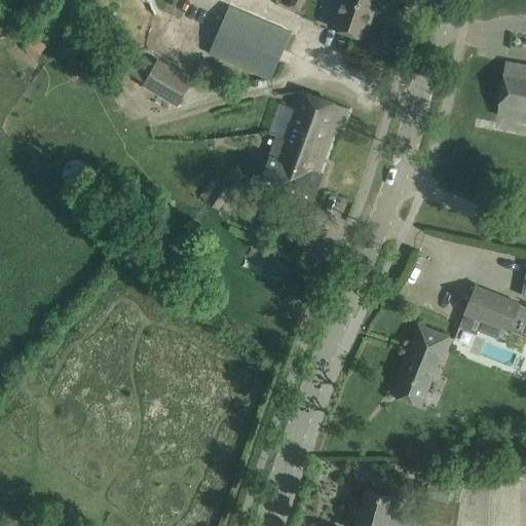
[(377,0),(341,0),(338,11),(334,9),(329,25),(365,37),(377,0)]
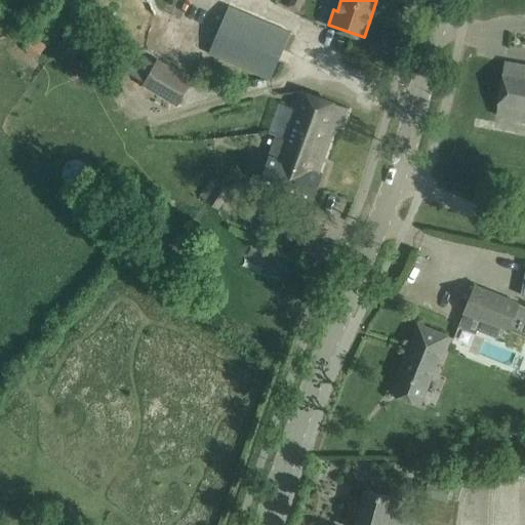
[(212,46),(209,52),(210,52),(231,62),(272,80),(275,73),(292,34),(230,5),(212,46)]
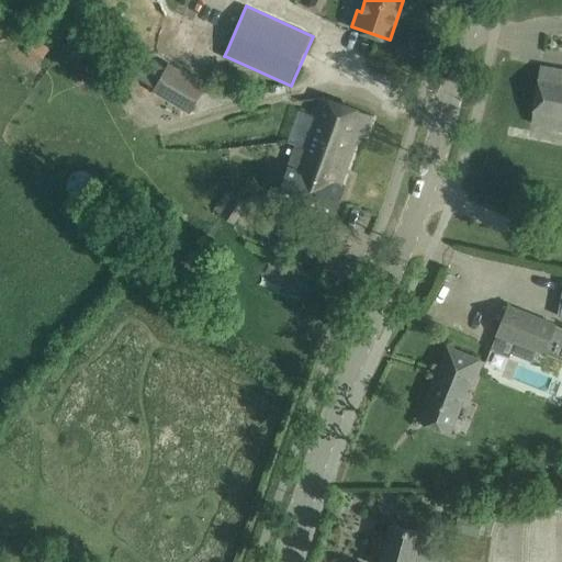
[(202,63),(214,35),(182,21),(170,48),(202,63)]
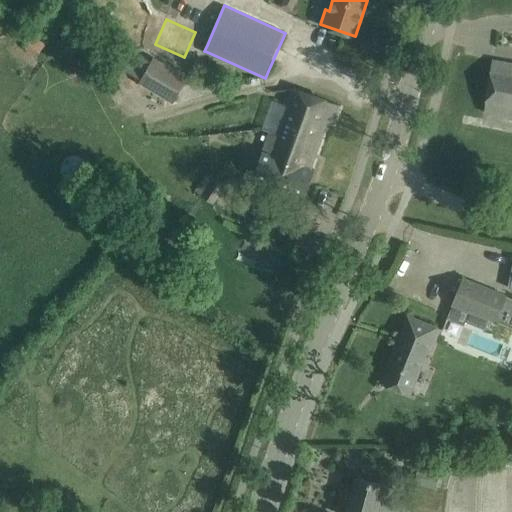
[(188,75),(154,56),(138,82),(173,102),(188,75)]
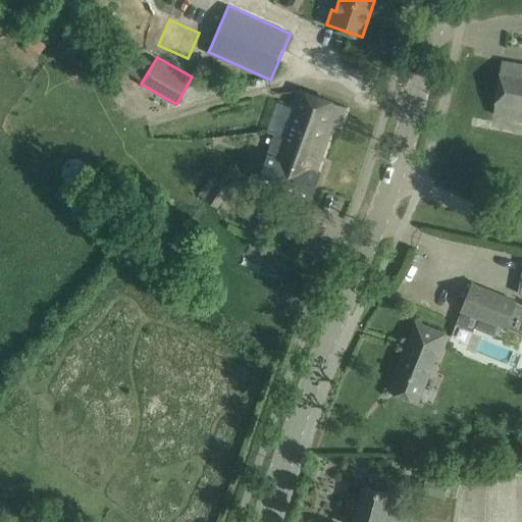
[(521,63),(502,60),(494,114),(521,117),(521,63)]
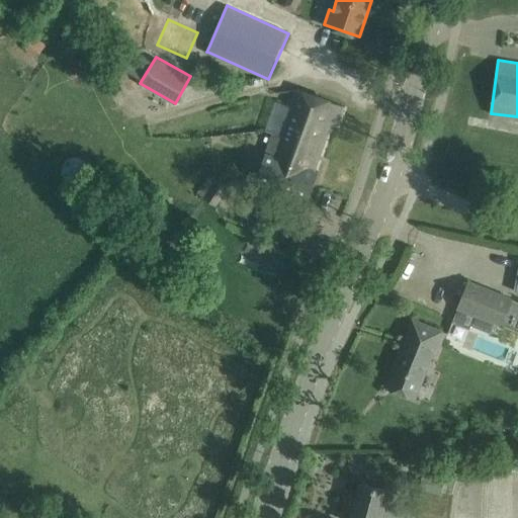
[(255,132),(249,147),(266,153),(257,178),(310,196),(319,171),(315,170),(328,134),(326,133),(330,122),(338,125),(345,106),(296,89),(279,135),(273,133),(273,134),(264,131),(255,132)]
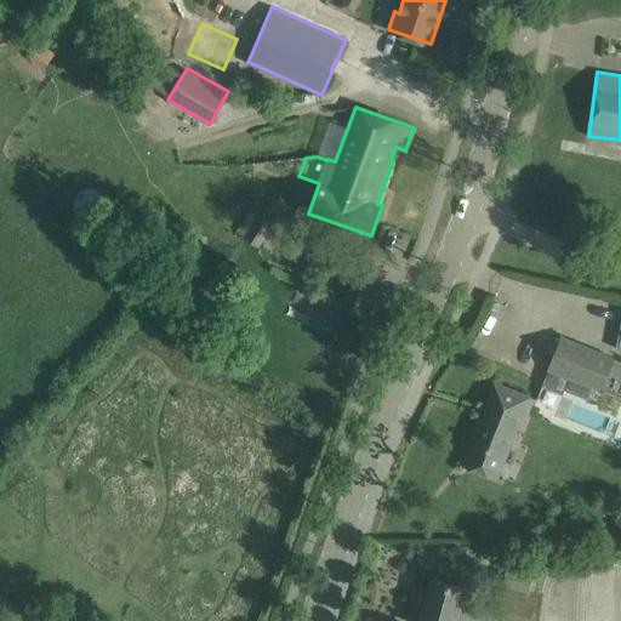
[(260,246),(273,226),(258,216),(245,237),(260,246)]
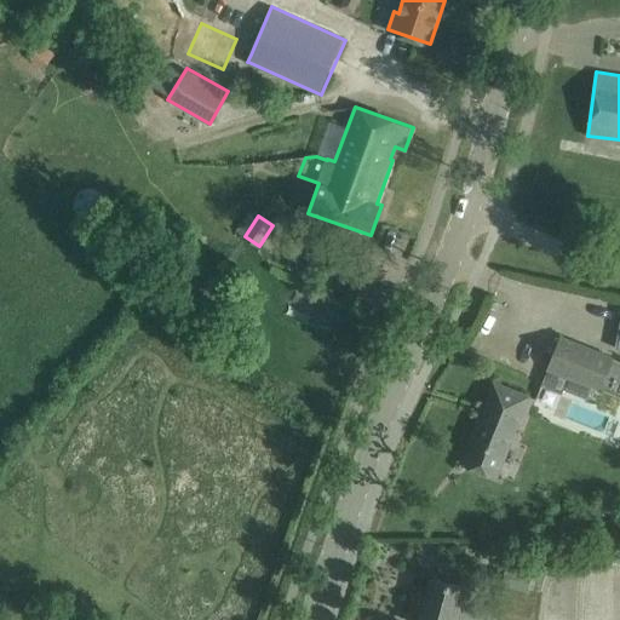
[(549,367),(541,385),(562,394),(564,389),(583,396),(584,391),(590,394),(593,385),(619,395),(619,360),(561,337),(549,367)]
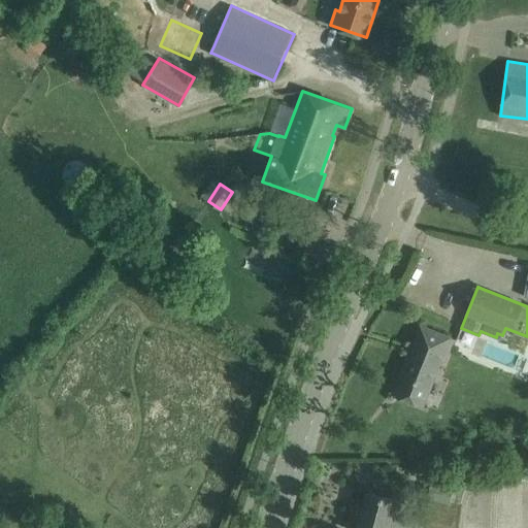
[(451,337),(422,325),(395,394),(424,405),(451,337)]
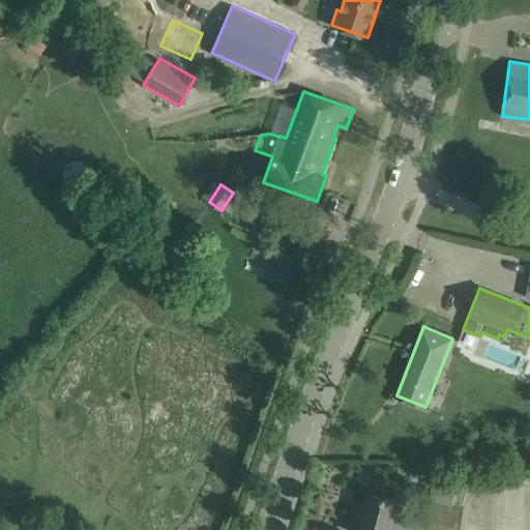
[(458,481),(435,476),(434,480),(428,479),(422,496),(431,498),(430,500),(451,505),(458,481)]
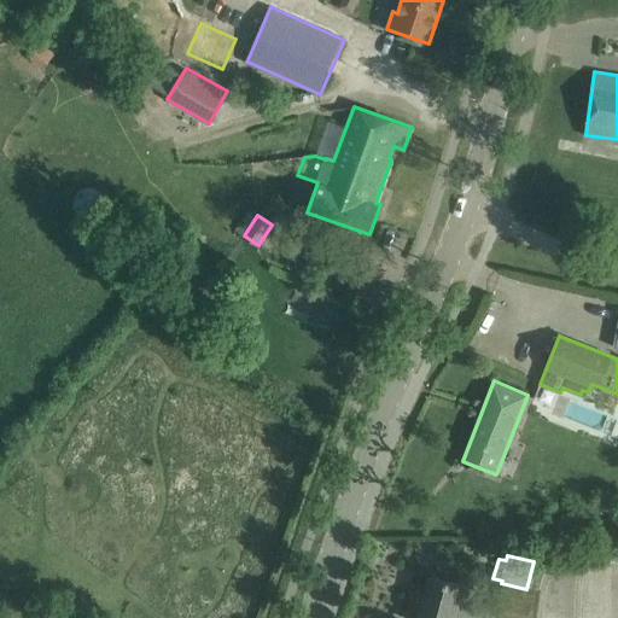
[(472,611),(479,588),(431,577),(419,617),(455,617),(459,607),(472,611)]
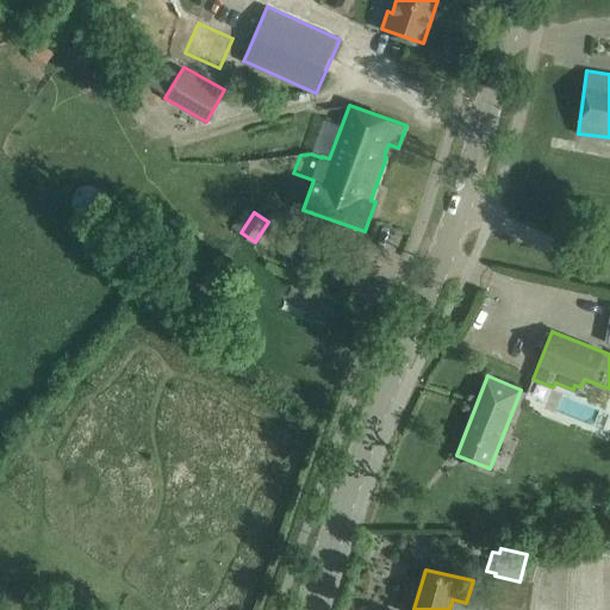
All buildings are outlined.
